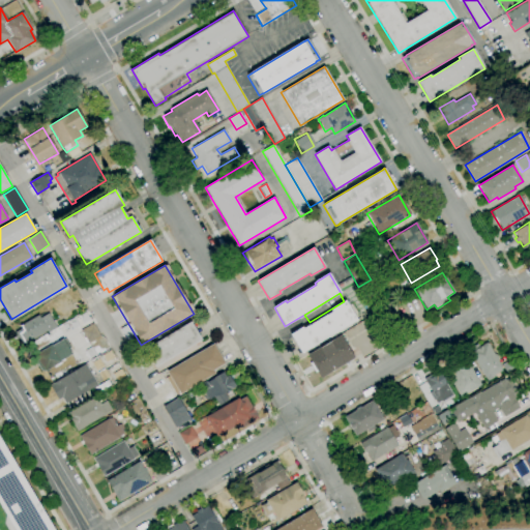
[(301,353),(290,334),(302,327),(303,329),(332,312),(330,310),(345,301),(357,320),(301,353)]
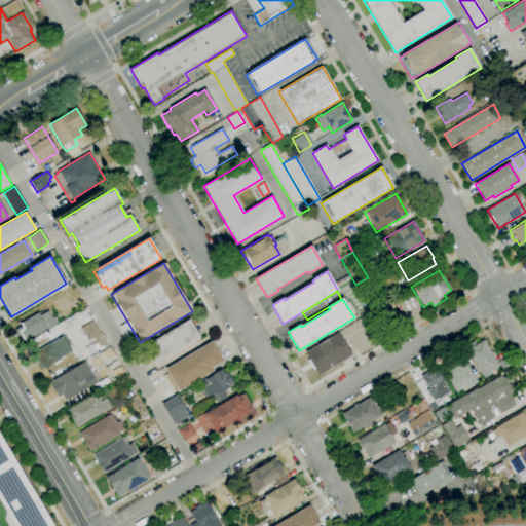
[(89,315),(86,307),(74,312),(77,321),(89,315)]
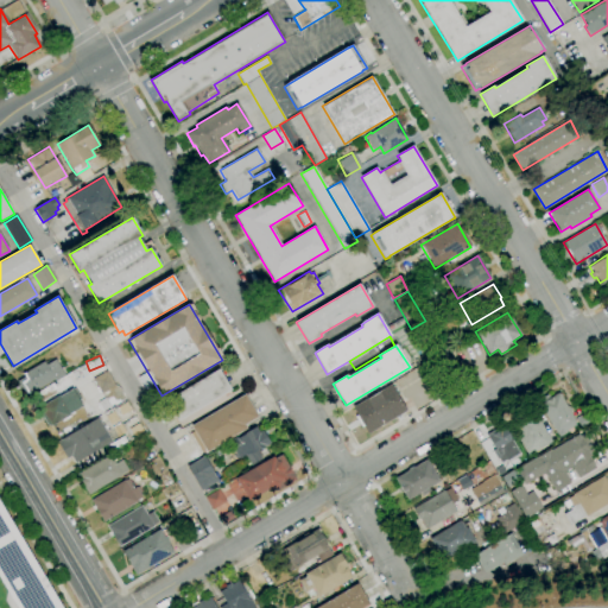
[(26,397),(17,381),(25,377),(23,374),(44,362),(46,365),(56,359),(65,375),(56,381),(55,380),(26,397)]
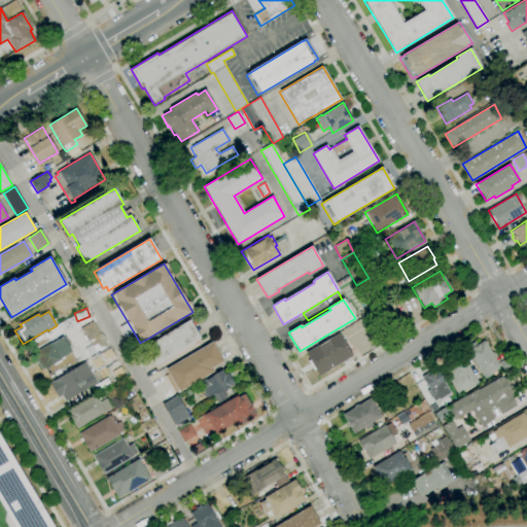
[(155,365),(144,347),(189,320),(201,338),(155,365)]
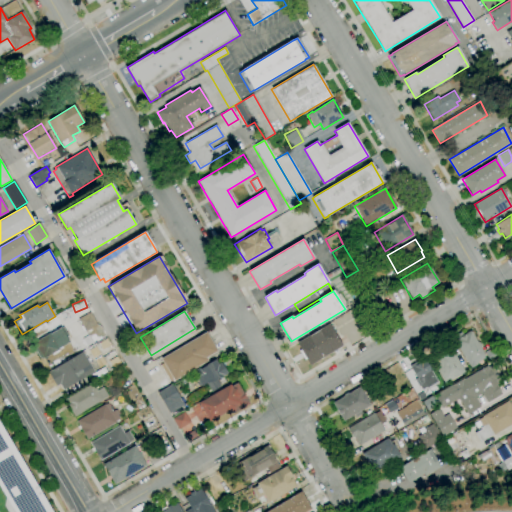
[(85,331),(78,319),(90,312),(97,324),(85,331)]
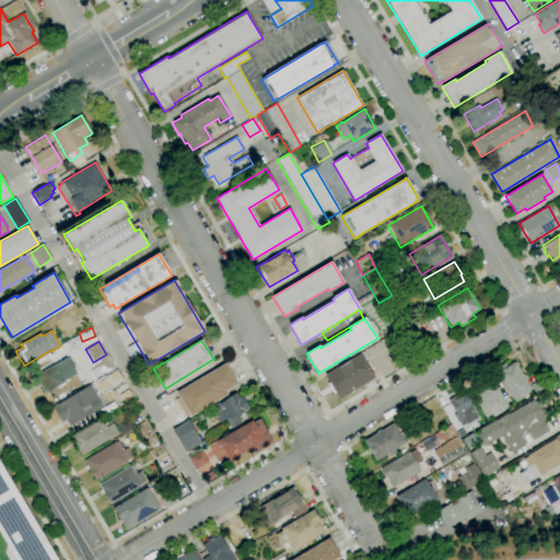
[(399,370),(392,357),(397,354),(394,348),(398,345),(409,364),(399,370)]
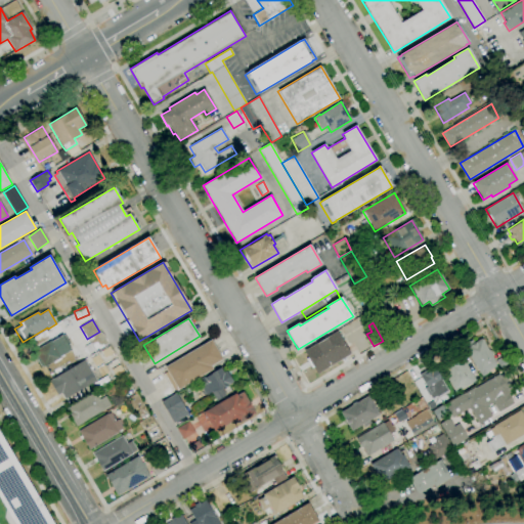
[(317,374),(303,351),(337,332),(350,354),(317,374)]
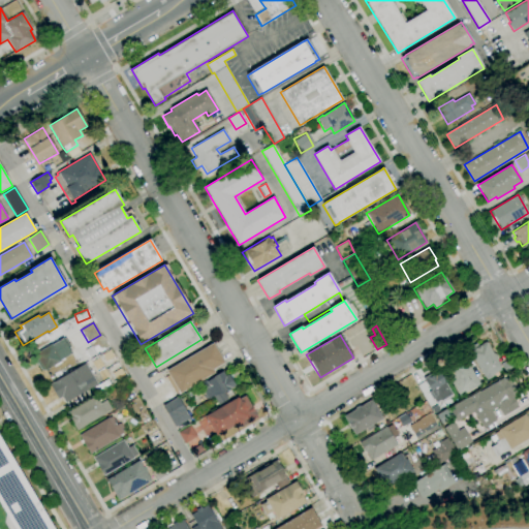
[(44,371),(35,354),(51,344),(52,345),(65,338),(70,347),(68,348),(71,353),(61,361),(61,362),(44,371)]
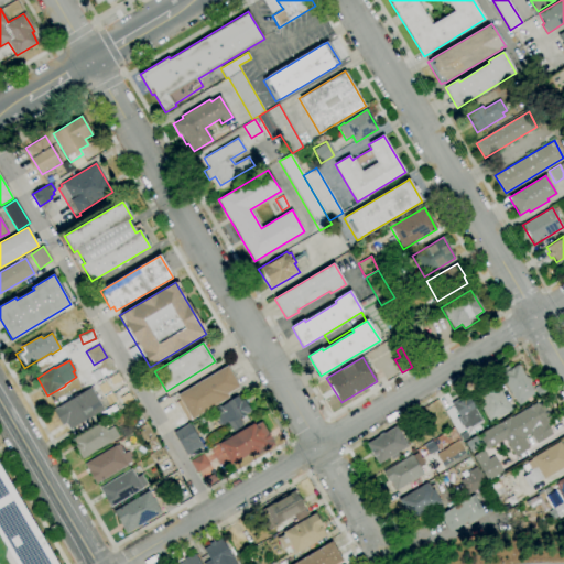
[(519,366),(520,366),(522,369),(521,371),(524,377),(527,377),(529,381),(529,383),(533,391),(532,392),(534,394),(527,399),(527,401),(519,405),(517,402),(516,402),(505,382),(502,384),(498,377),(513,368),(513,367),(517,365),(518,366),(518,365),(519,366)]
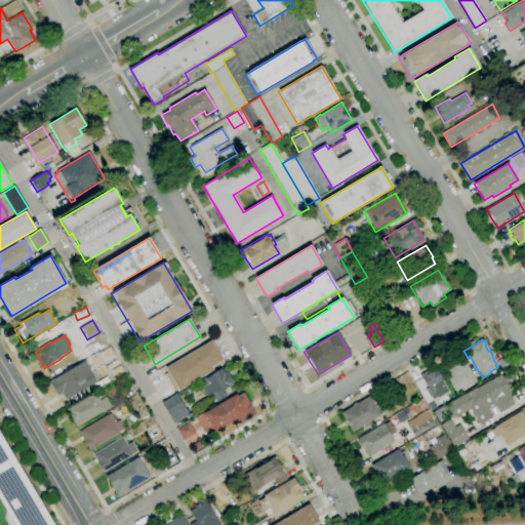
[(178,391),(165,368),(211,340),(223,360),(211,367),(213,370),(178,391)]
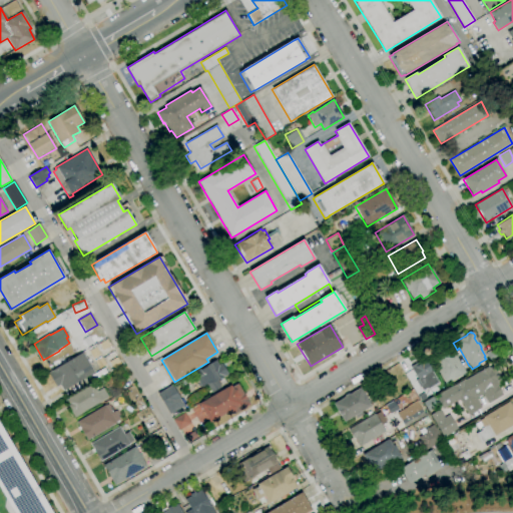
[(102,351),(98,344),(106,340),(110,347),(102,351)]
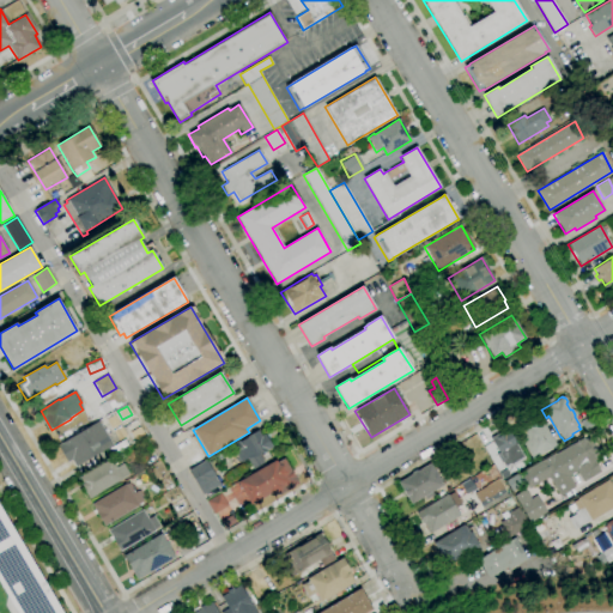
[(533,460),(513,426),(536,412),(556,445),(533,460)]
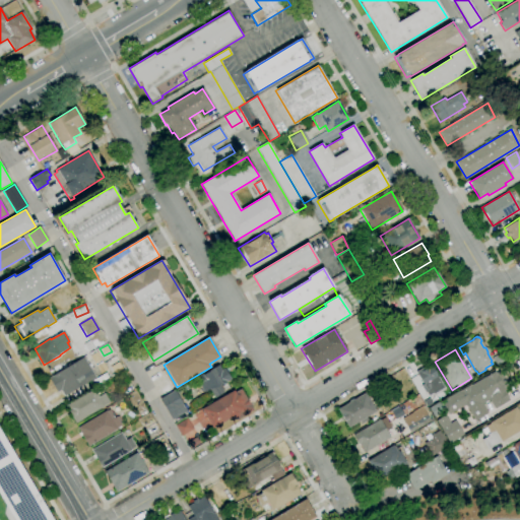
[(94,364),(90,355),(96,352),(102,360),(94,364)]
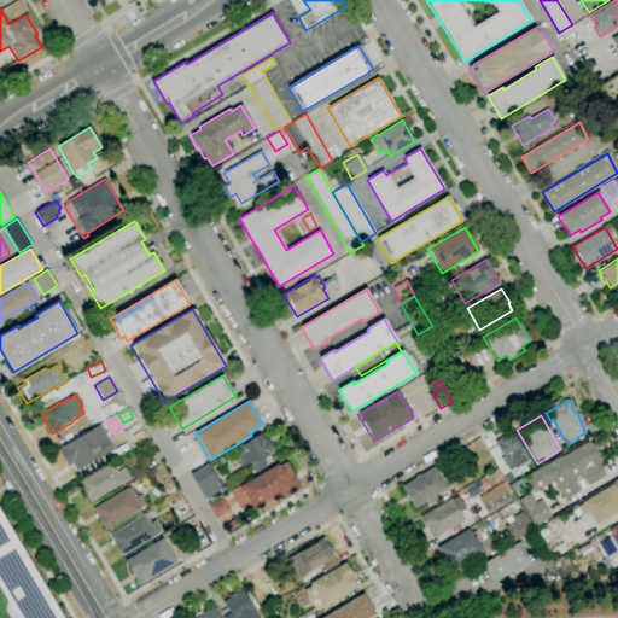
[(76,471),(73,464),(69,466),(58,449),(99,425),(114,448),(76,471)]
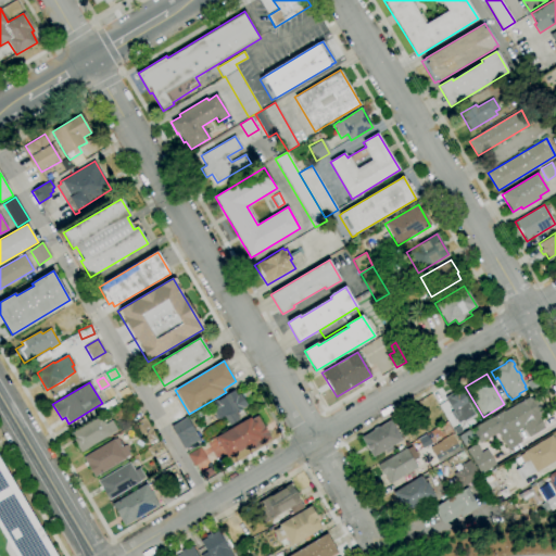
[(123,399),(118,392),(127,387),(130,393),(123,399)]
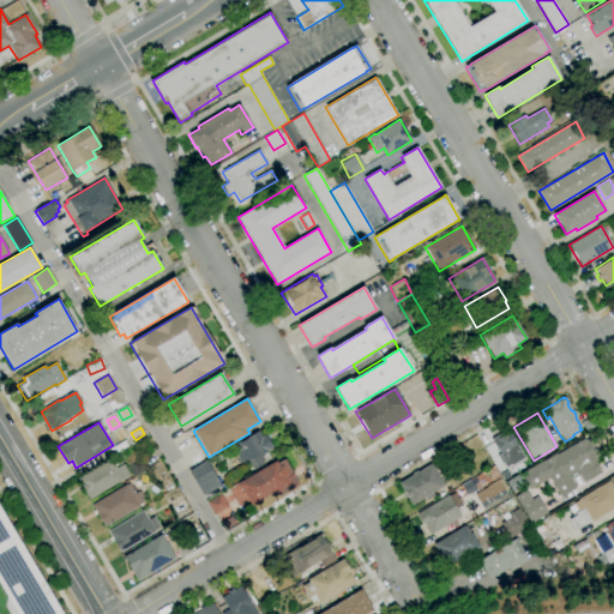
[(119,441),(114,433),(121,428),(127,437),(119,441)]
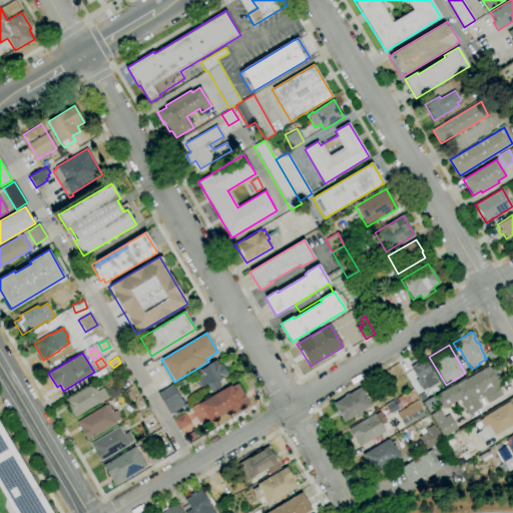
[(423,391),(420,388),(415,381),(418,379),(410,367),(424,359),(432,372),(439,383),(427,390),(427,389),(423,391)]
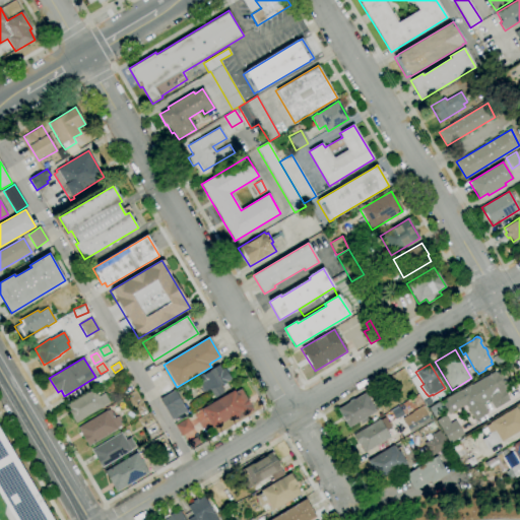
[(214,398),(209,390),(204,393),(195,379),(202,374),(202,376),(218,366),(221,370),(223,369),(231,379),(219,386),(223,393),(214,398)]
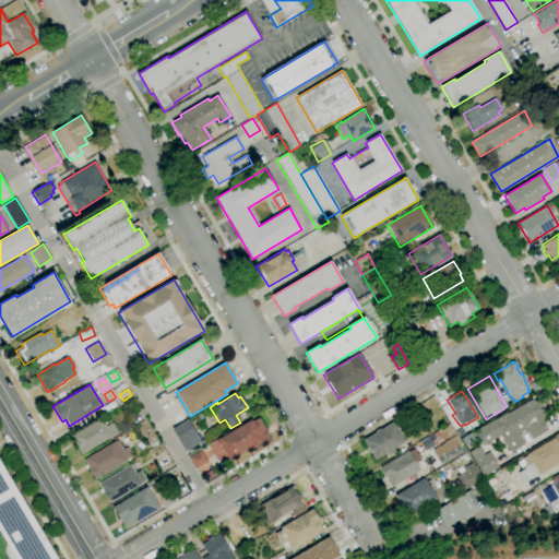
[(510,453),(500,436),(483,447),(474,431),(492,421),(507,413),(507,414),(521,405),(532,400),(533,401),(536,399),(546,415),(543,417),(544,419),(542,420),(548,430),(532,440),(526,430),(519,435),(524,444),(510,453)]
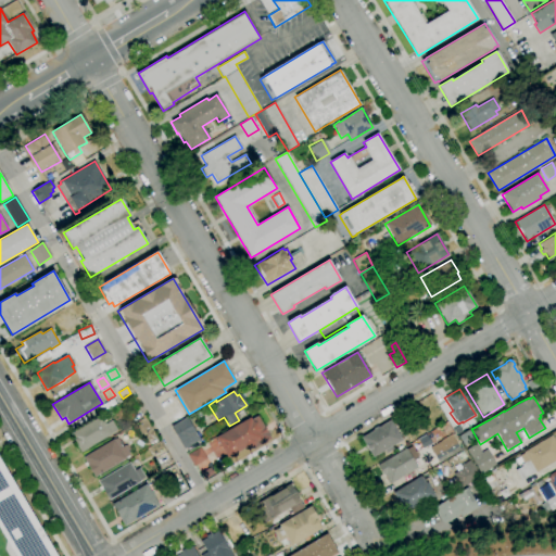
[(81,453),(71,433),(101,416),(105,424),(112,420),(117,430),(111,433),(112,434),(81,453)]
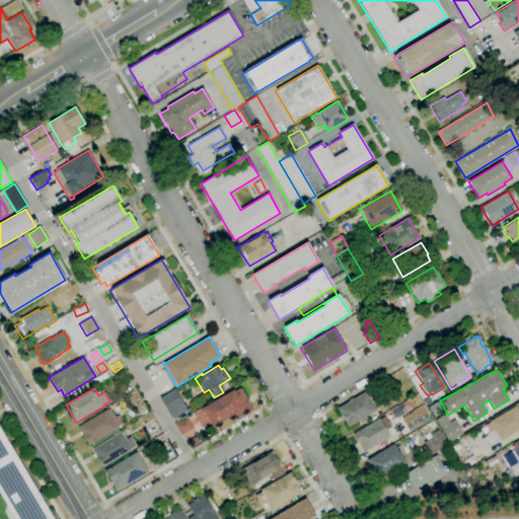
[(229,418),(212,428),(201,409),(233,390),(234,392),(240,388),(252,410),(236,420),(234,417),(231,419),(229,418)]
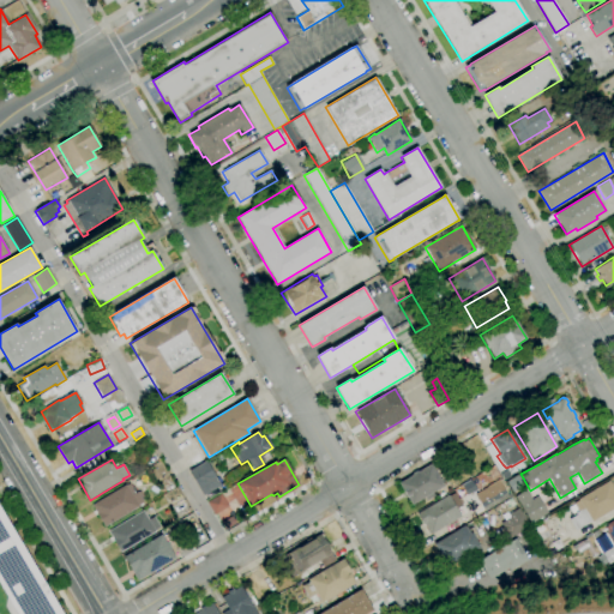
[(203,497),(188,471),(206,461),(221,486),(203,497)]
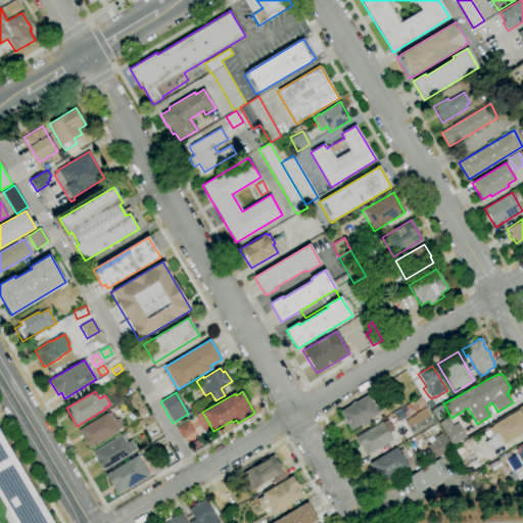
[(350,430),(339,412),(368,395),(378,414),(350,430)]
